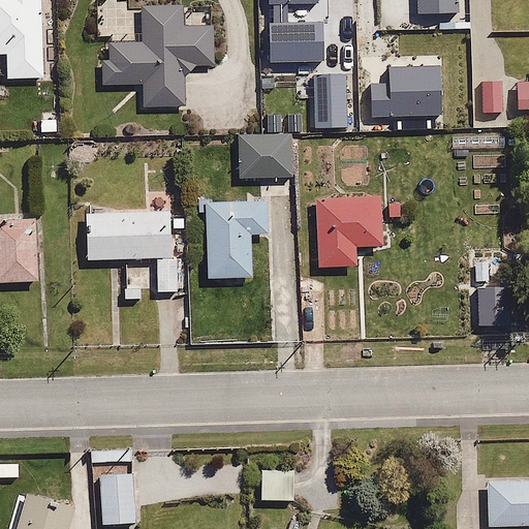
[(44,80),(40,0),(0,0),(0,53),(2,53),(3,81),(44,80)]
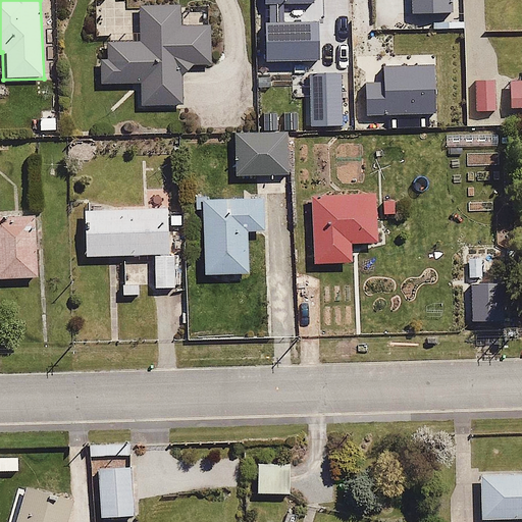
[(140,42),(101,43),(102,85),(144,84),(145,108),(181,107),(180,65),(209,64),(208,23),(183,24),(181,4),(139,5),(140,42)]
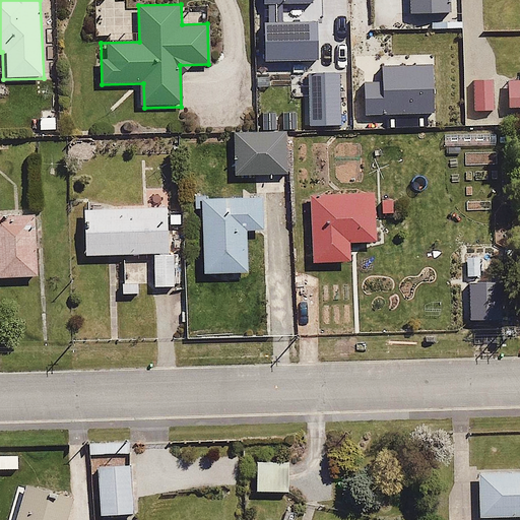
[(519,105),(519,74),(508,74),(509,106),(519,105)]
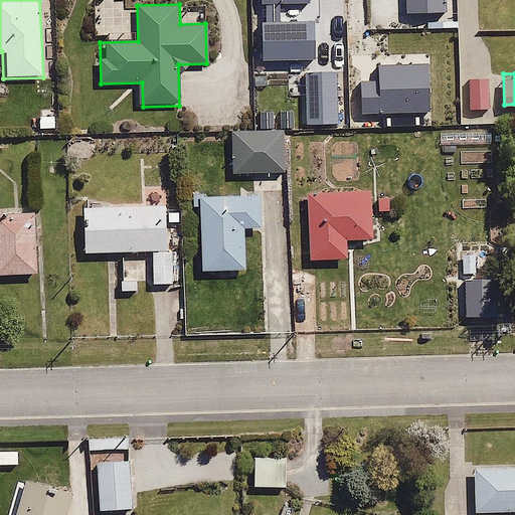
[(489,75),(469,76),(470,112),(490,111),(489,75)]
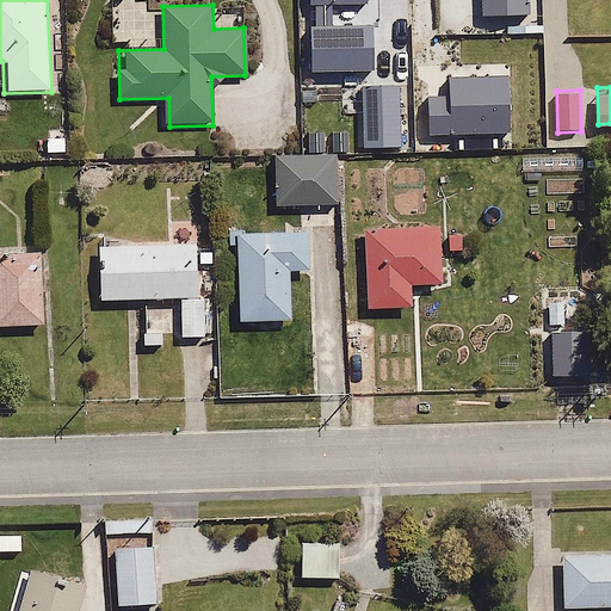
[(335,152),(273,153),(275,207),(337,205),(335,152)]
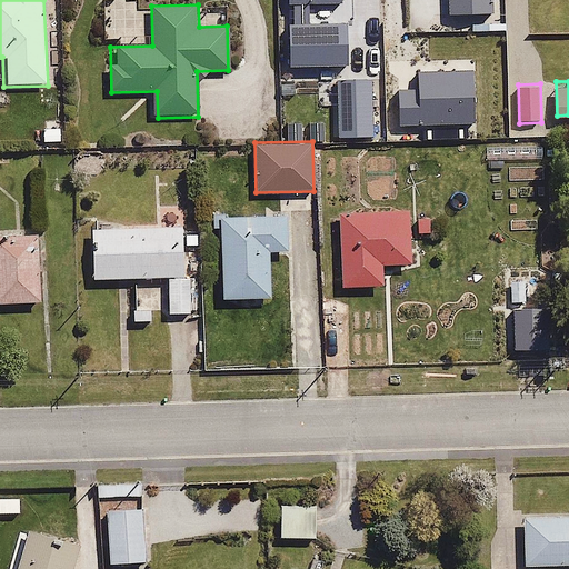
[(410,208),(342,208),(342,288),(382,288),(382,267),(410,267),(410,208)]
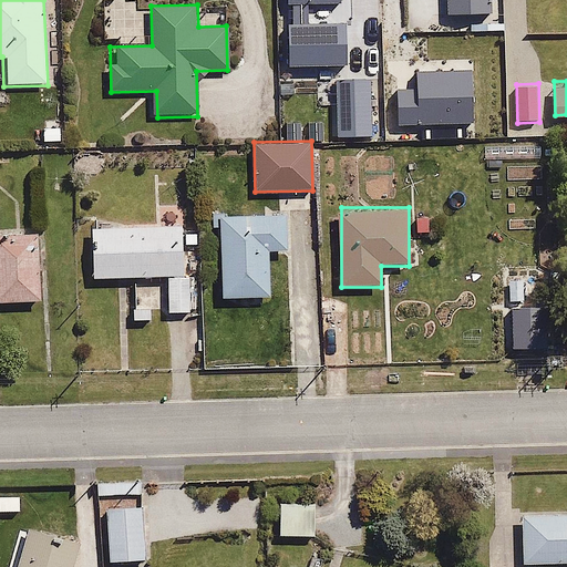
[(286,215),(219,216),(220,291),(205,291),(205,320),(224,320),(224,298),(270,298),(270,250),(286,250),(286,215)]
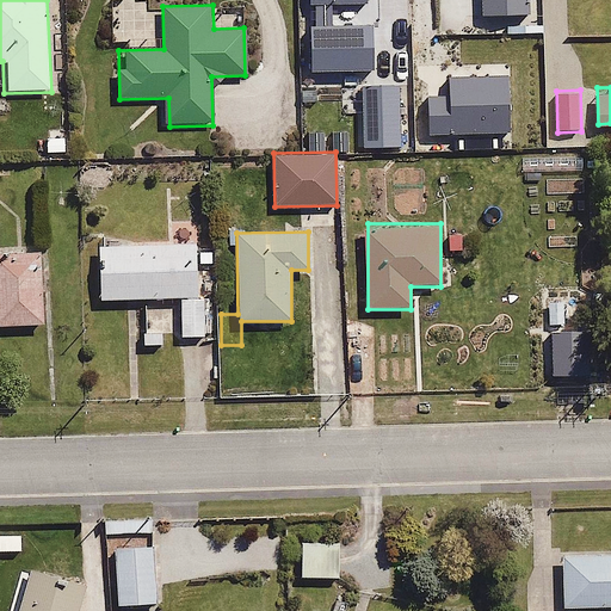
[(197,245),(97,247),(98,302),(181,300),(183,338),(207,338),(205,315),(216,314),(215,294),(198,294),(197,245)]
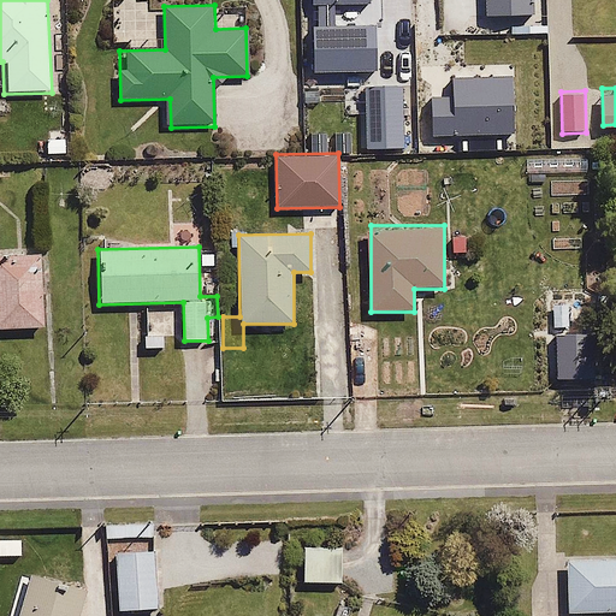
[(43,250),(0,252),(0,325),(46,324),(43,250)]
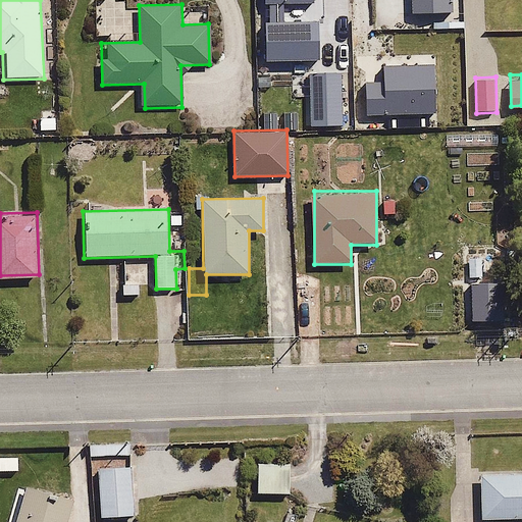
[(95,445),(95,458),(128,458),(128,445),(95,445)]
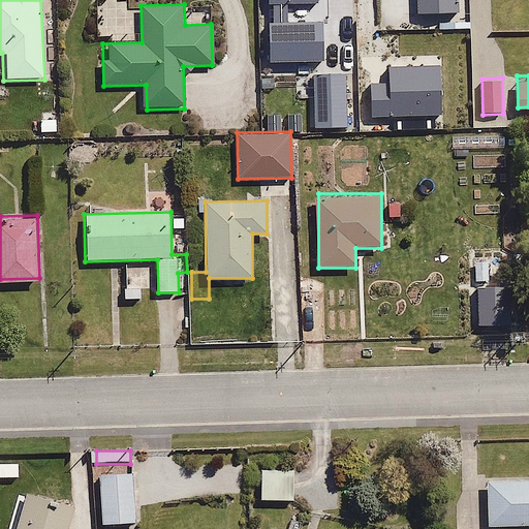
[(293,468),(260,468),(260,502),(293,501),(293,468)]
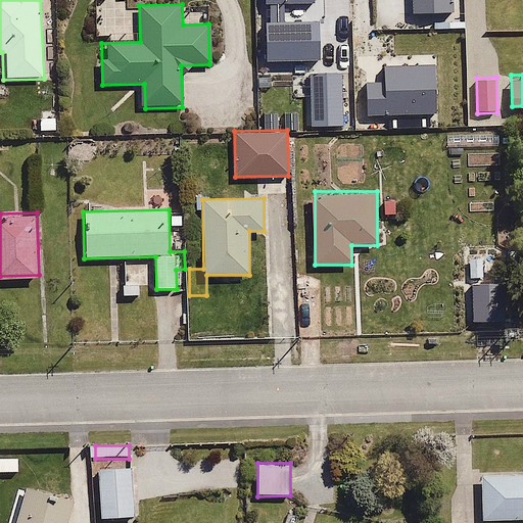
[(133,517),(130,465),(97,467),(100,519),(133,517)]
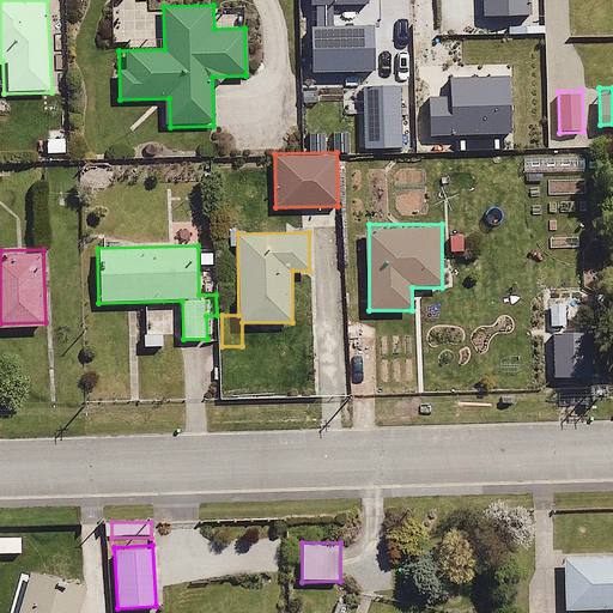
[(612,547),(563,550),(565,611),(612,608),(612,547)]
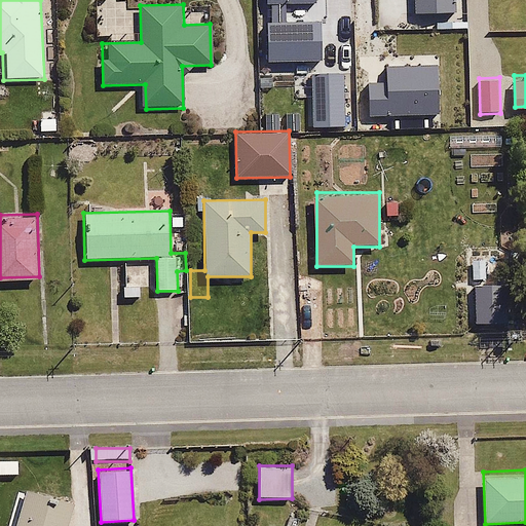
[(69,525),(76,504),(27,488),(13,525),(69,525)]
